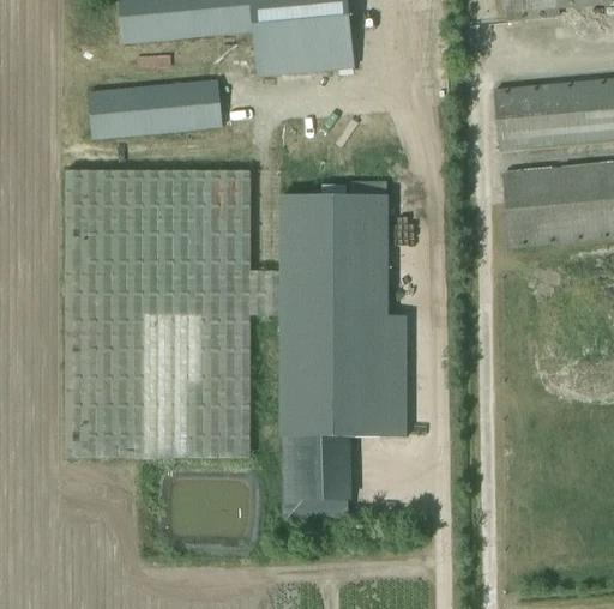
[(118,0),(122,42),(253,29),(257,74),(353,66),(345,0),(118,0)]
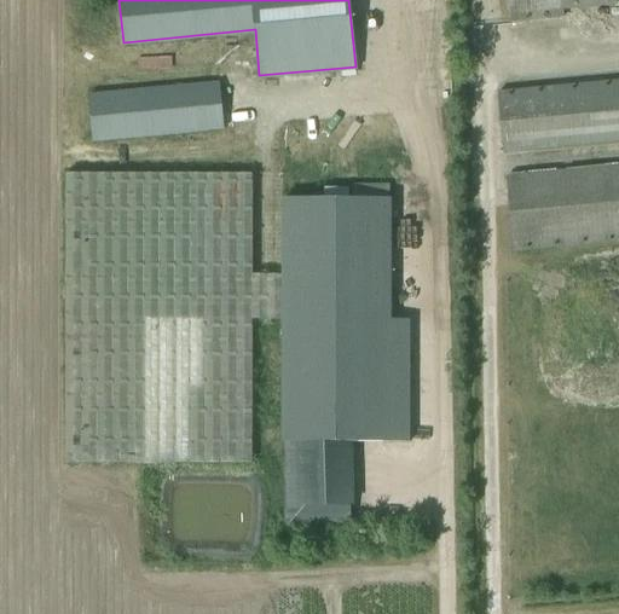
[(509,0),(512,18),(561,12),(560,4),(595,0),(509,0)]
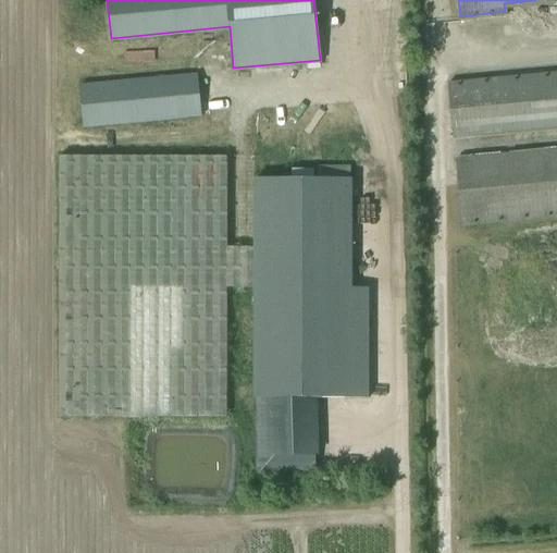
[(79,83),(84,124),(200,113),(196,72),(79,83)]
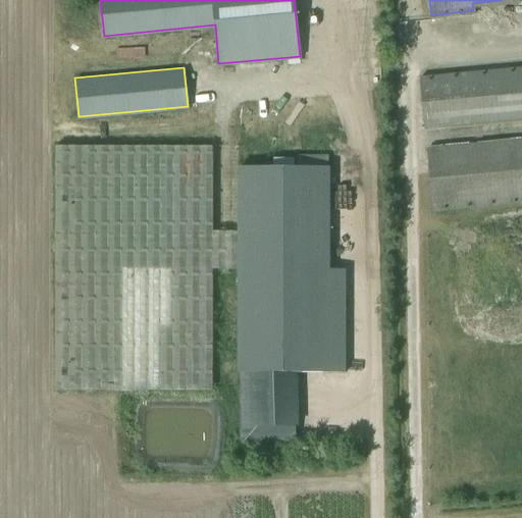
[(521,117),(521,70),(419,81),(424,127),(521,117)]
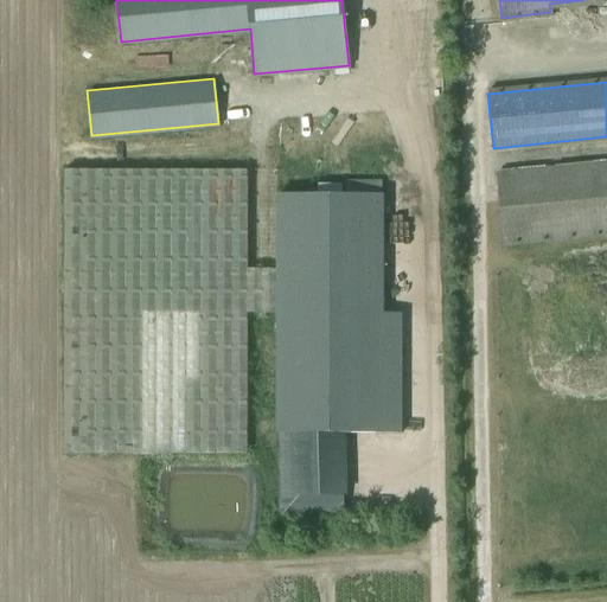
[(503,243),(606,232),(606,159),(496,171),(503,243)]
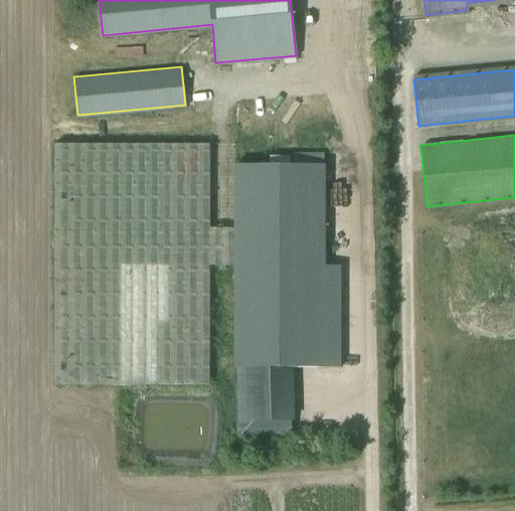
[(53,384),(209,383),(209,264),(235,264),(235,226),(209,226),(209,142),(54,142),(53,384)]
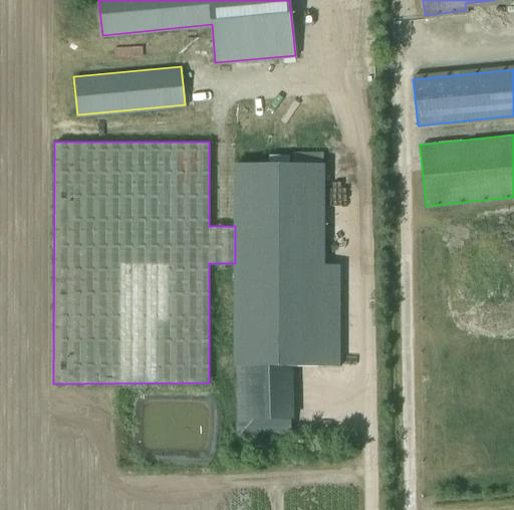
[(235,263),(235,364),(322,364),(322,163),(235,162),(235,226),(235,263)]
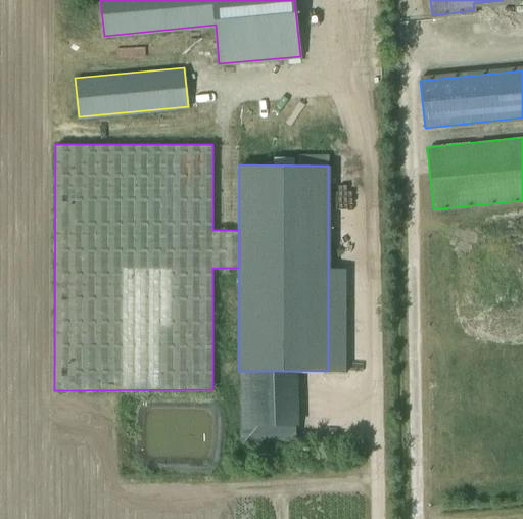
[(293,371),(240,371),(240,376),(242,441),(295,440),(293,375),(293,371)]
